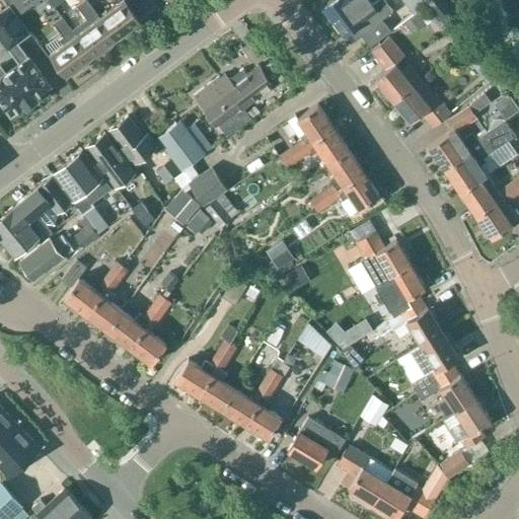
[(16,13),(17,13),(18,15),(33,3),(30,0),(6,0),(11,6),(16,13)]
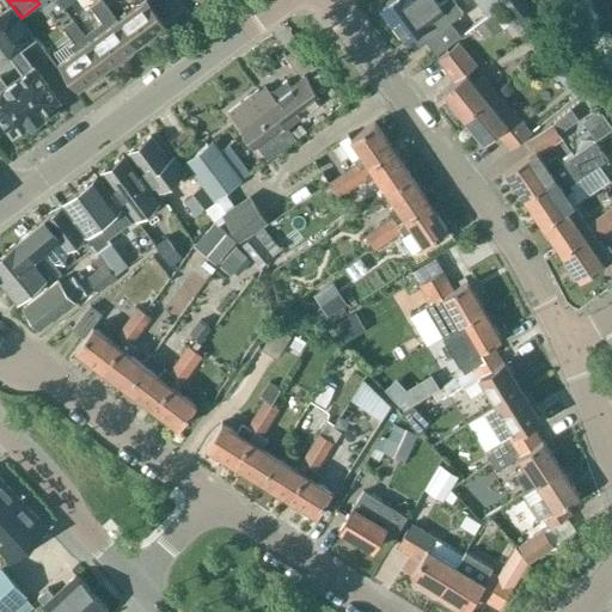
[(60,0),(44,0),(42,2),(50,14),(63,4),(60,0)]
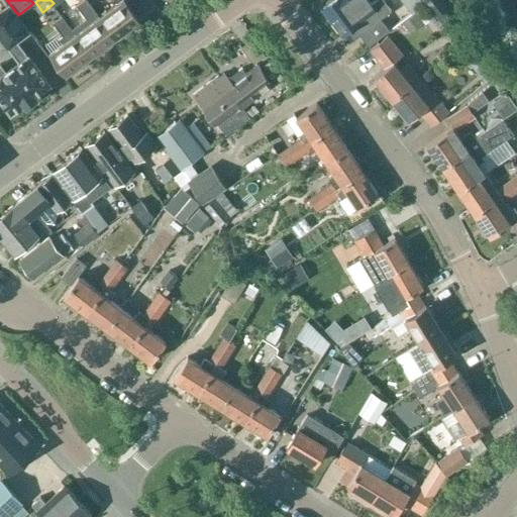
[(92,22),(76,33),(91,55),(93,53),(95,57),(104,50),(101,46),(115,36),(100,16),(88,0),(82,0),(78,3),(92,22)]
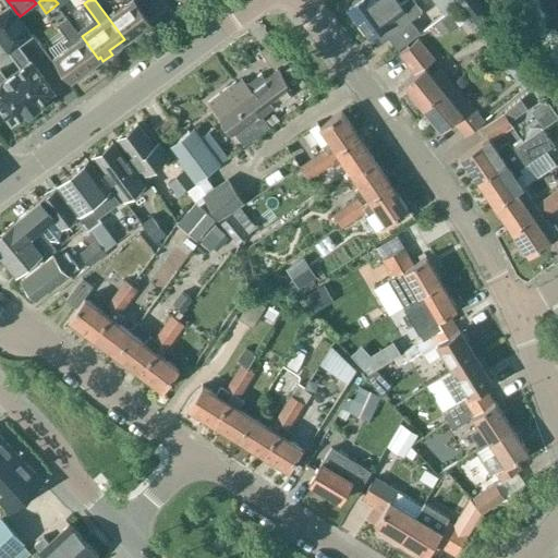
[(122,0),(125,4),(108,17),(124,39),(125,38),(129,43),(137,36),(134,32),(150,21),(140,7),(148,0),(122,0)]
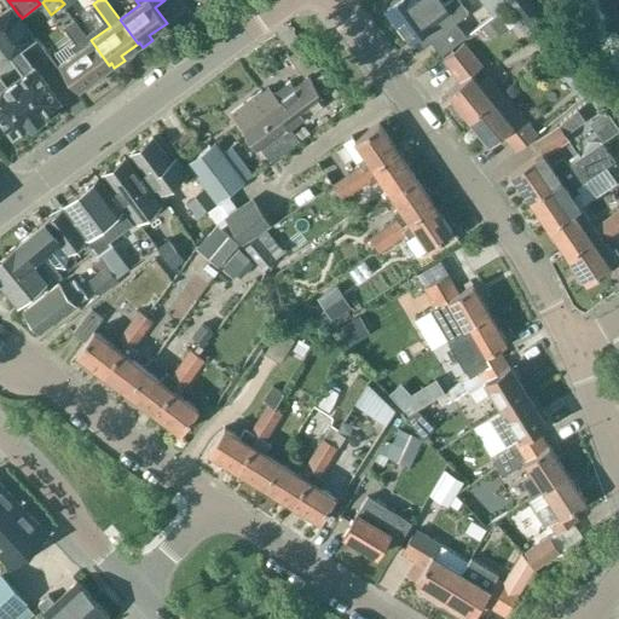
[(392,0),(391,1),(391,6),(387,9),(410,40),(420,33),(426,42),(431,39),(441,53),(466,35),(456,22),(468,12),(458,0),(450,0),(445,4),(441,0),(392,0)]
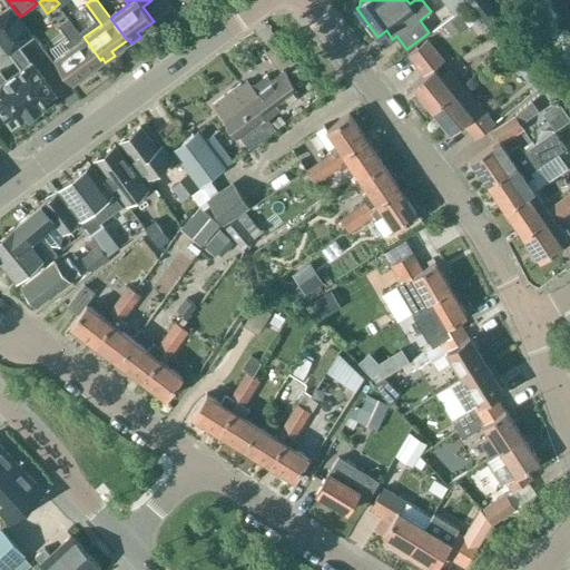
[(464,0),(446,0),(457,12),(468,3),(464,0)]
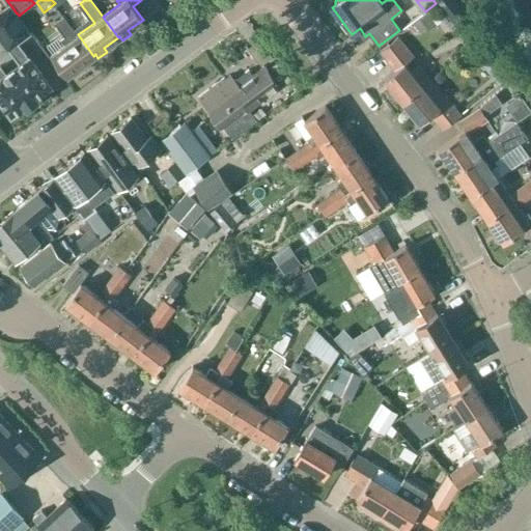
[(454,0),(451,0),(443,6),(458,28),(470,19),(454,0)]
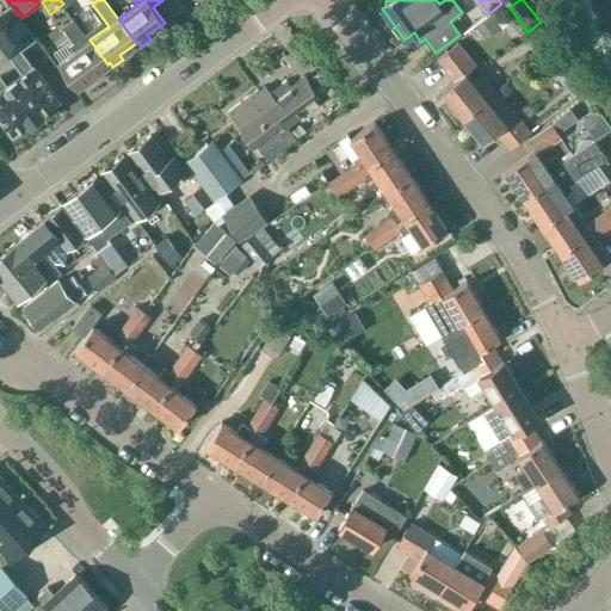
[(0,116),(13,134),(30,122),(31,123),(44,113),(43,112),(59,99),(34,65),(34,66),(22,50),(36,38),(22,18),(20,16),(19,16),(13,7),(0,17),(0,43),(11,57),(23,73),(7,85),(0,76),(0,75),(0,116)]
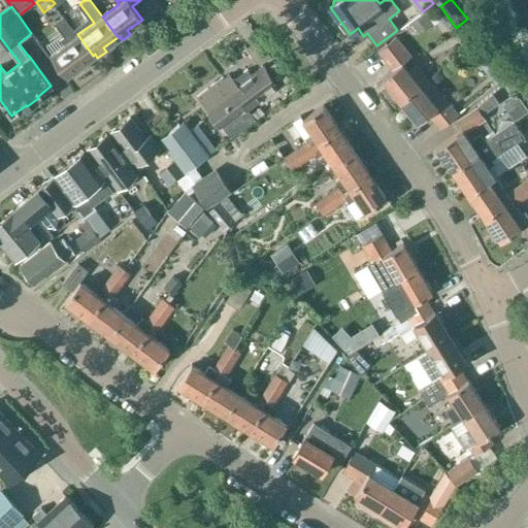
[(425,12),(411,23),(419,32),(432,23),(425,12)]
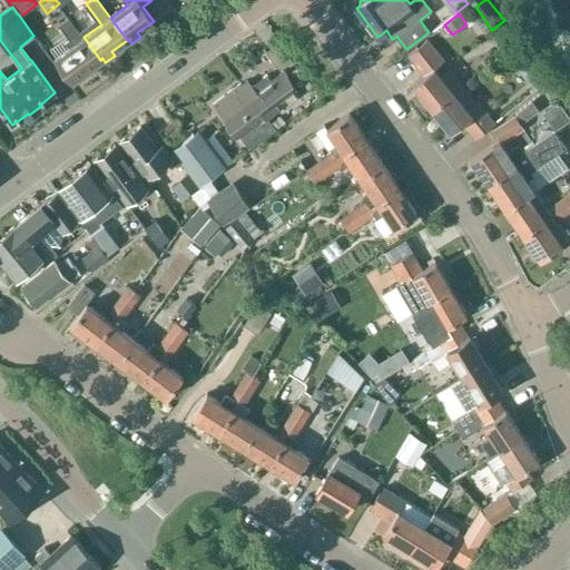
[(69,47),(57,57),(74,79),(76,77),(79,81),(88,75),(86,70),(100,60),(84,37),(69,17),(58,23),(69,39),(65,41),(69,47)]
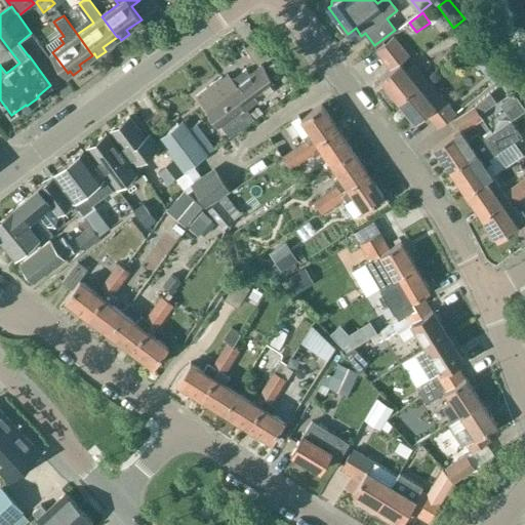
[(393,36),(375,49),(391,69),(379,78),(390,90),(390,93),(393,98),(397,99),(398,99),(425,78),(413,65),(406,70),(399,62),(408,54),(393,36)]
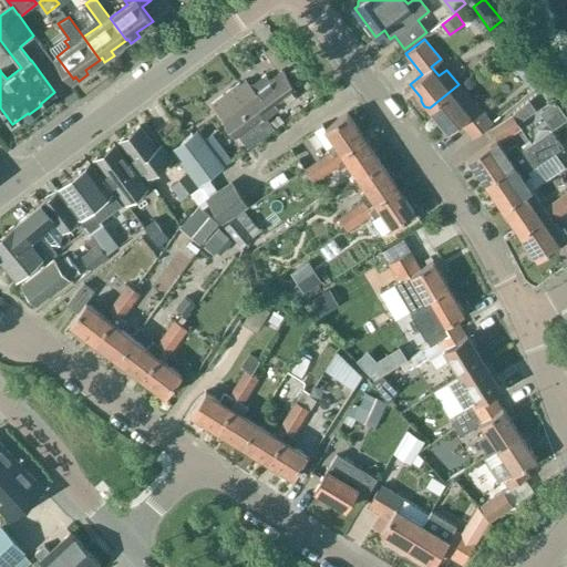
[(239,83),(238,84),(229,91),(239,105),(248,99),(264,117),(297,93),(301,99),(312,90),(296,68),(286,75),(282,71),(269,81),(266,75),(250,85),(246,80),(239,84),(239,83)]
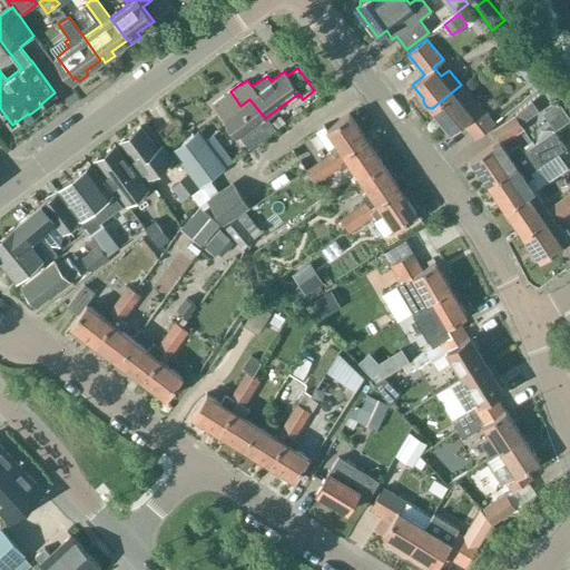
[(479,107),(461,85),(432,108),(451,133),(463,123),(475,139),(494,124),(480,106),(479,107)]
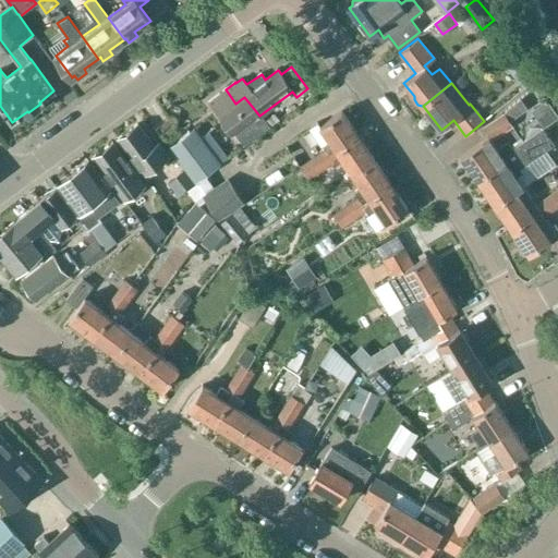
[(268,128),(259,116),(244,97),(235,104),(226,89),(208,101),(225,123),(221,126),(228,135),(231,133),(242,147),(268,128)]
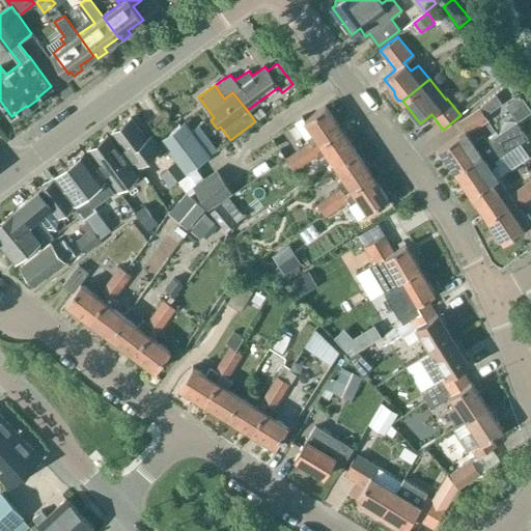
[(302,116),(295,121),(306,138),(309,141),(313,148),(341,129),(325,105),(304,119),(302,116)]
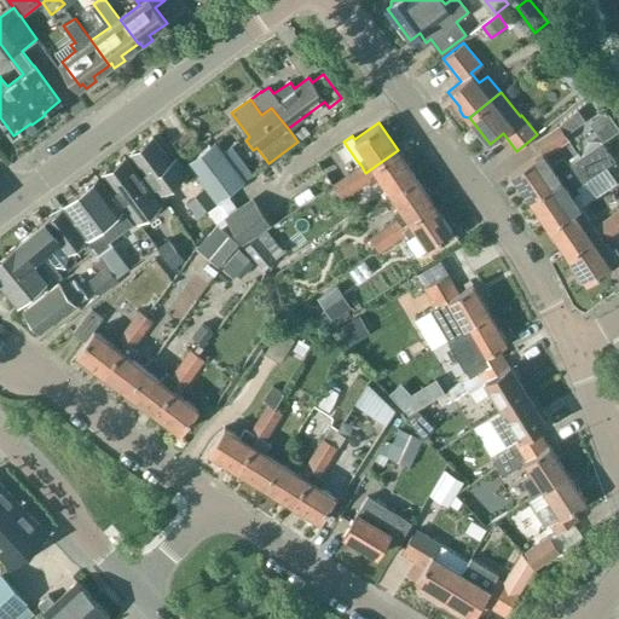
[(305,125),(295,133),(299,140),(310,132),(305,125)]
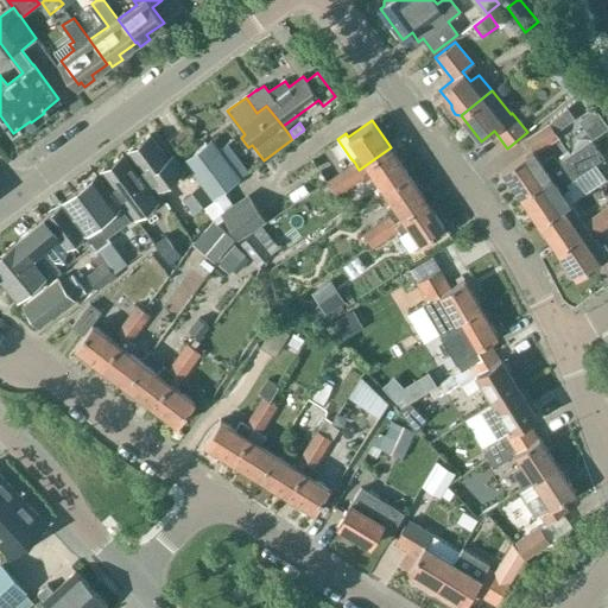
[(551,177),(545,169),(546,169),(534,151),(557,134),(550,124),(526,139),(532,149),(502,170),(521,197),(551,177)]
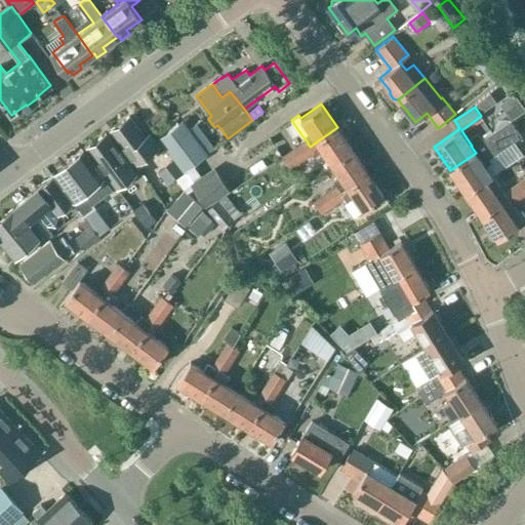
[(129,116),(111,130),(127,152),(139,167),(144,164),(140,160),(158,147),(149,134),(145,137),(129,116)]
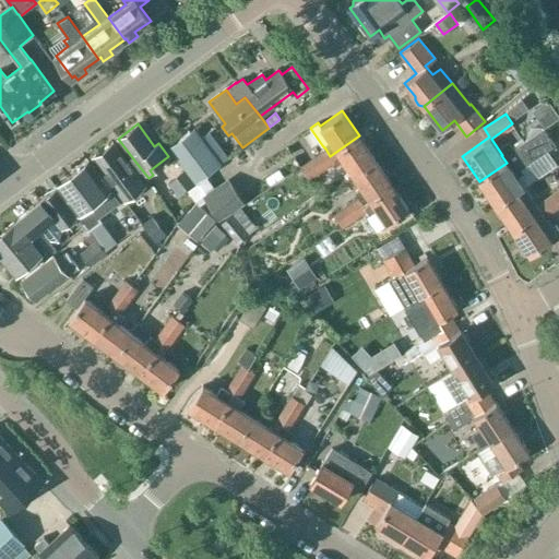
[(507,163),(479,181),(497,206),(525,188),(512,169),(554,142),(543,127),(502,155),(501,155),(507,163)]
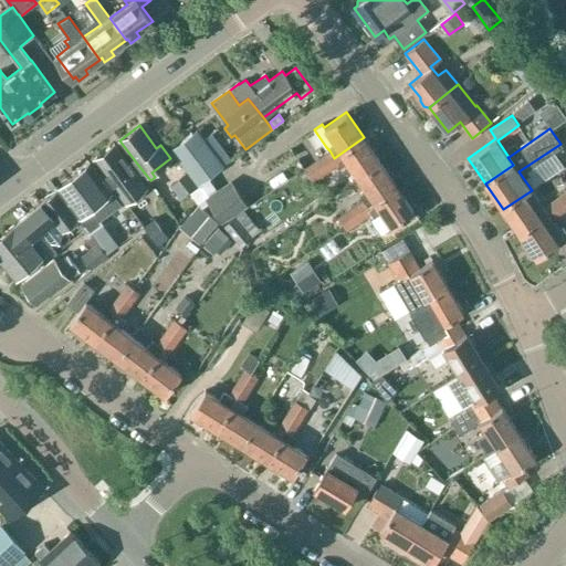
[(197,130),(171,149),(188,170),(196,181),(206,174),(220,163),(202,138),(197,130)]
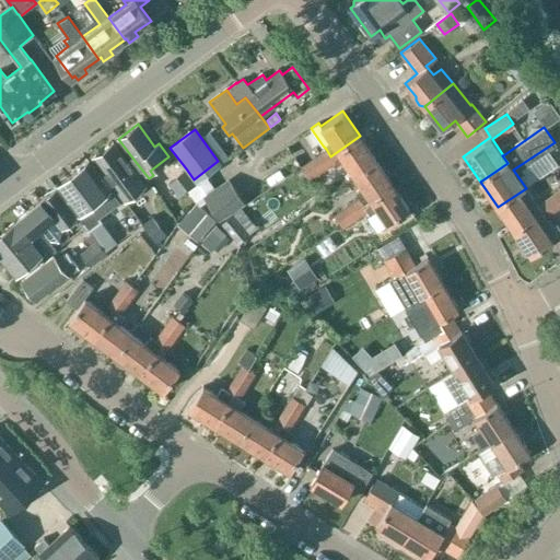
[(209,130),(200,137),(218,161),(226,154),(209,130)]
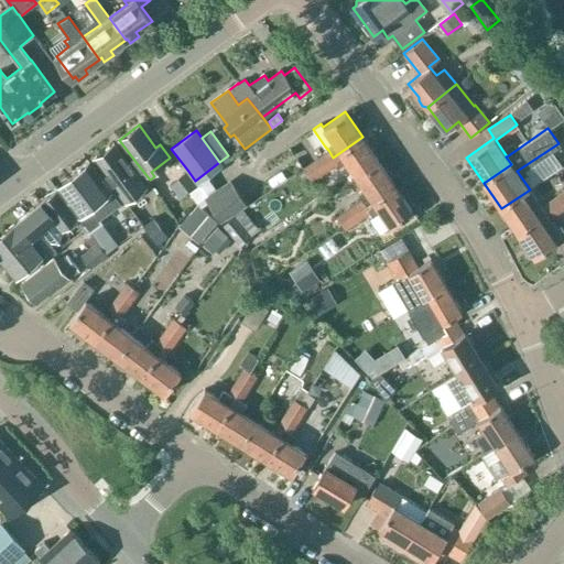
[(379,161),(362,137),(333,158),(337,164),(339,167),(347,163),(356,176),(379,161)]
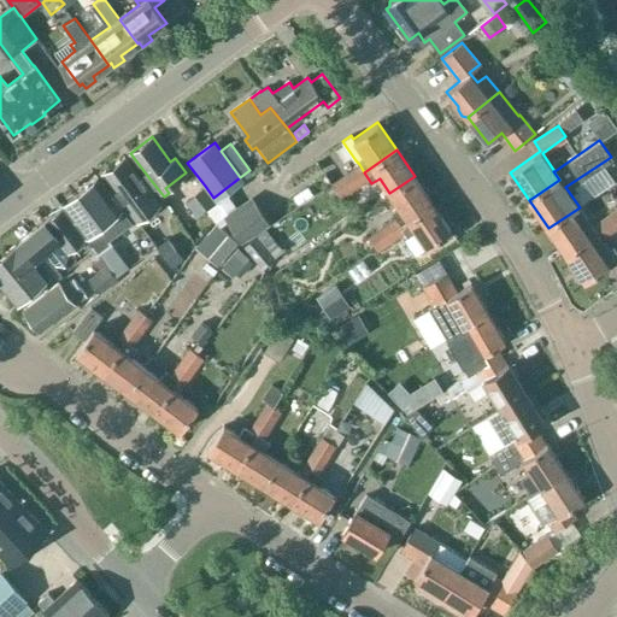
[(124,157),(103,174),(139,222),(160,205),(124,157)]
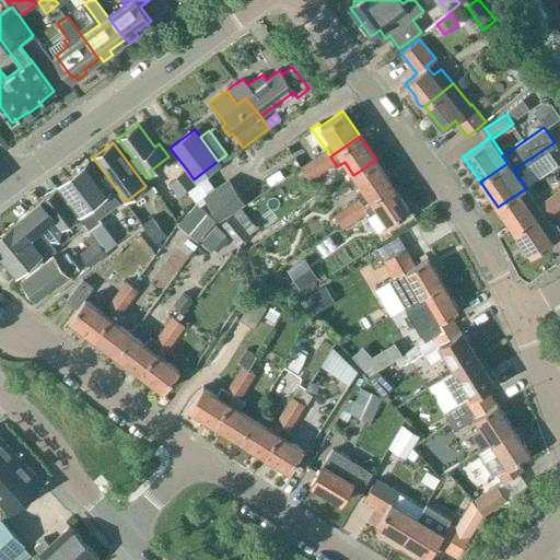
[(537,179),(559,165),(559,147),(558,144),(527,162),(537,179)]
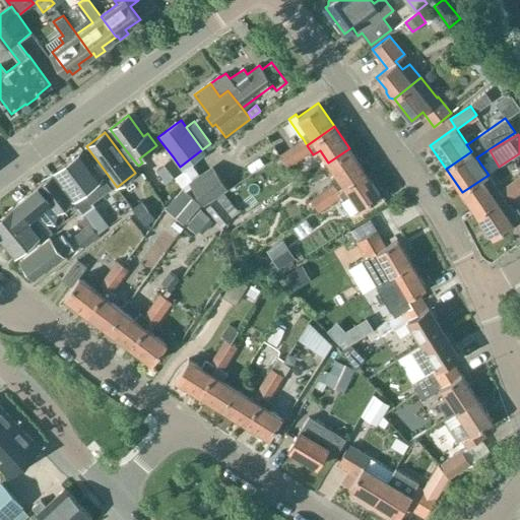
[(307,145),(302,139),(290,146),(300,159),(311,151),(307,145)]
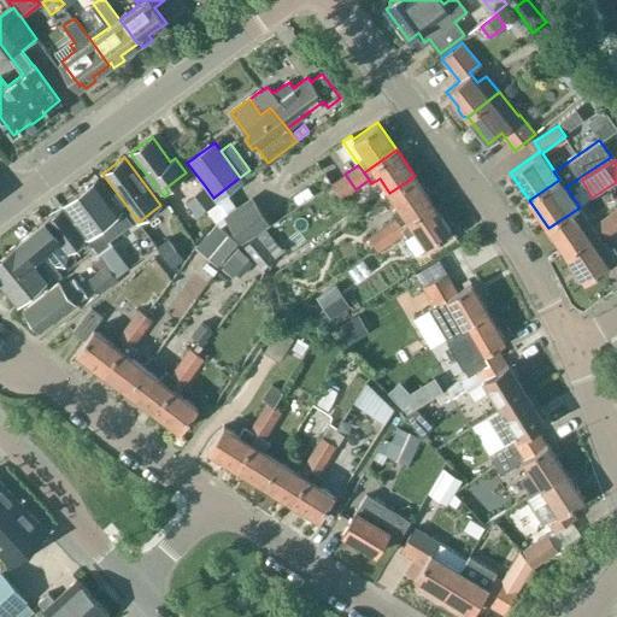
[(356,189),(345,174),(331,182),(342,198),(356,189)]
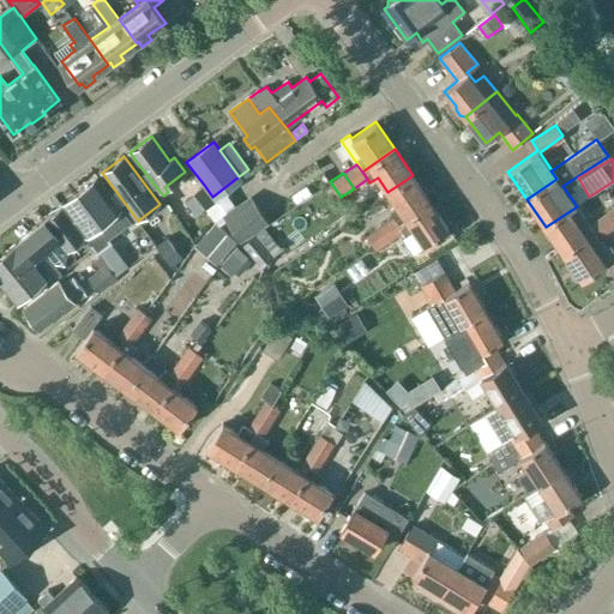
[(431,203),(413,175),(387,192),(397,205),(389,210),(392,216),(398,224),(431,203)]
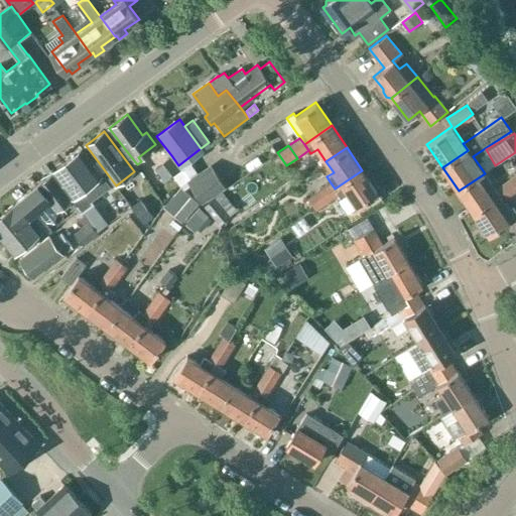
[(82,148),(50,171),(51,172),(71,198),(82,213),(94,204),(91,201),(110,186),(101,175),(82,148)]
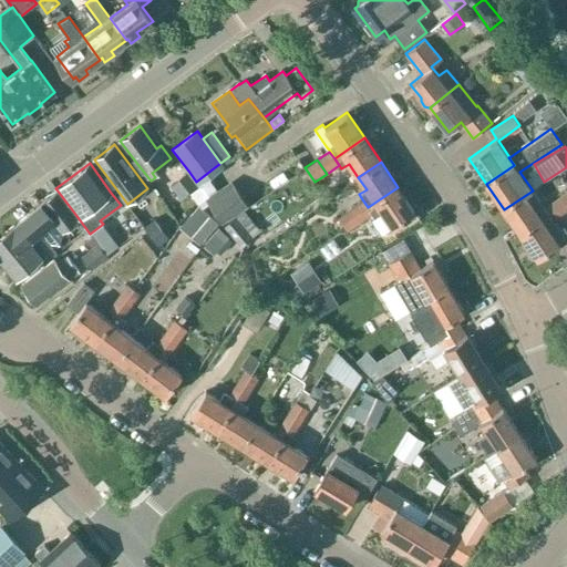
[(188,172),(171,184),(181,198),(191,192),(198,185),(196,182),(188,172)]
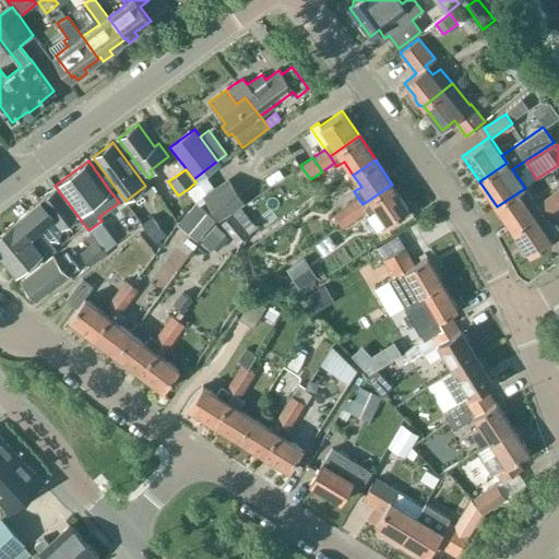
[(203,171),(193,179),(195,182),(198,186),(209,178),(203,171)]
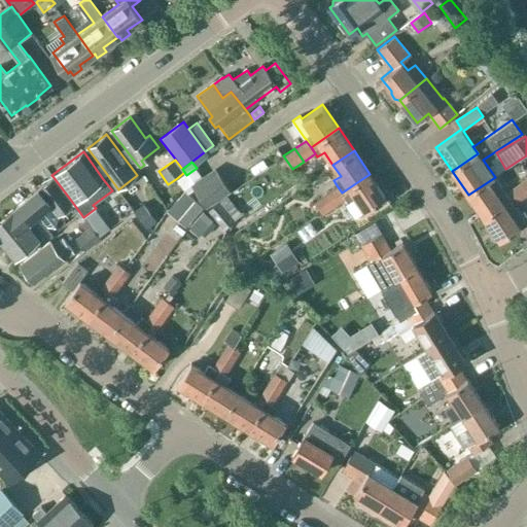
[(192,183),(190,183),(207,207),(231,190),(214,168),(192,183)]
